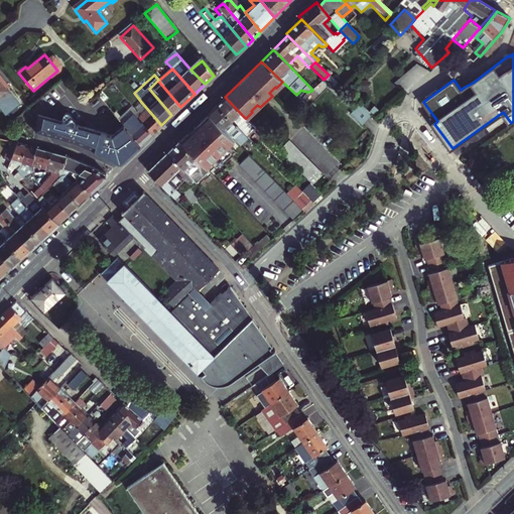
[(149,89),(171,115),(180,107),(158,81),(158,80),(149,89)]
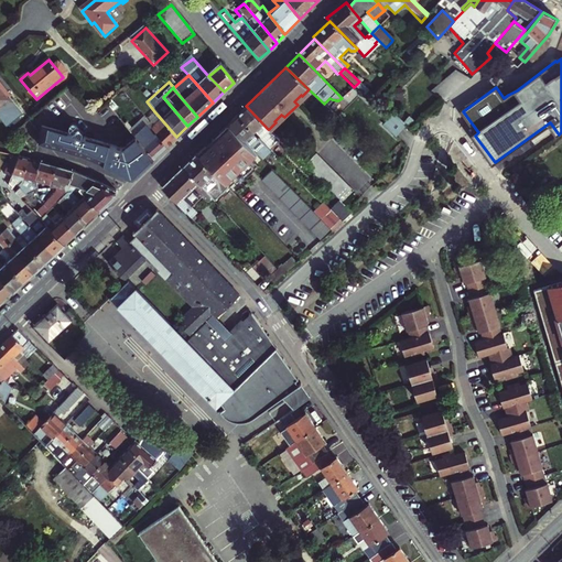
[(32,115),(23,103),(17,108),(26,119),(32,115)]
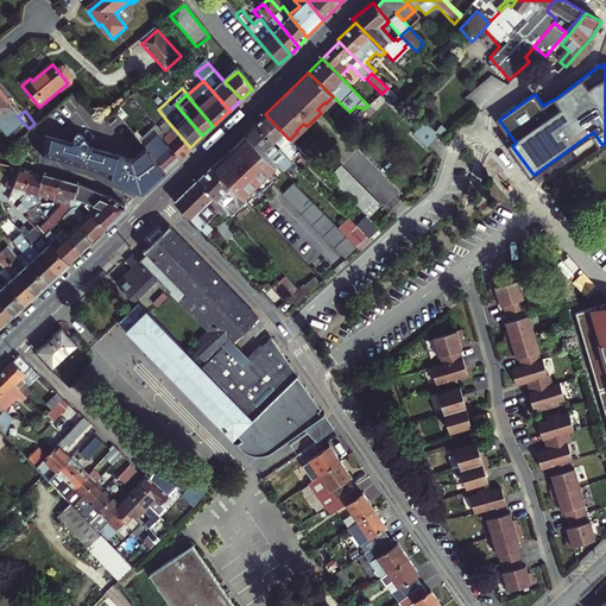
[(265,114),(256,122),(289,157),(294,151),(308,166),(311,162),(289,139),(265,114)]
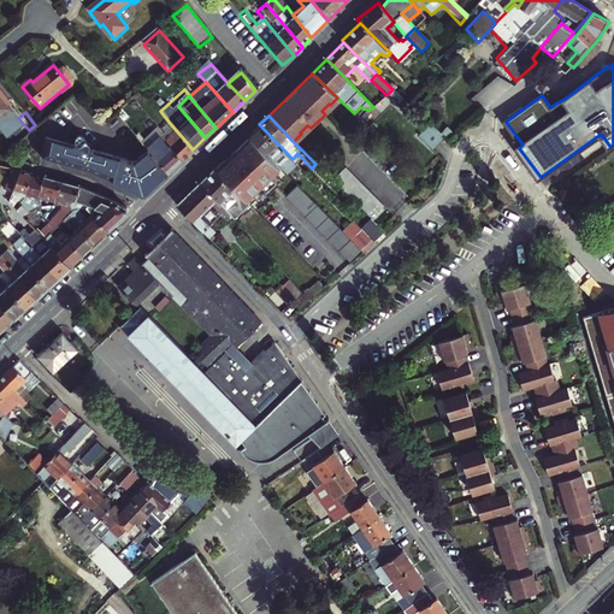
[(176,141),(170,146),(173,151),(172,152),(181,161),(193,149),(169,122),(163,127),(176,141)]
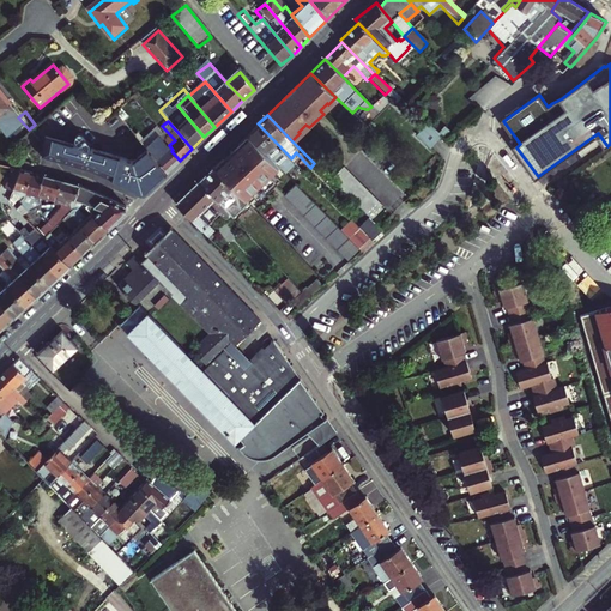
[(258,123),(248,134),(284,171),(286,174),(296,164),(291,158),(258,123)]
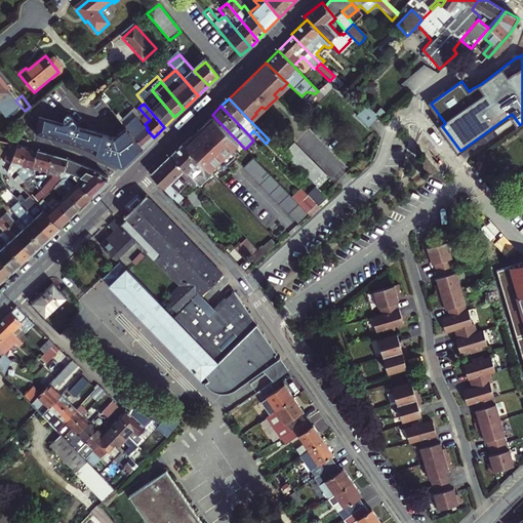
[(367,127),(376,118),(373,115),(364,106),(355,115),(367,127)]
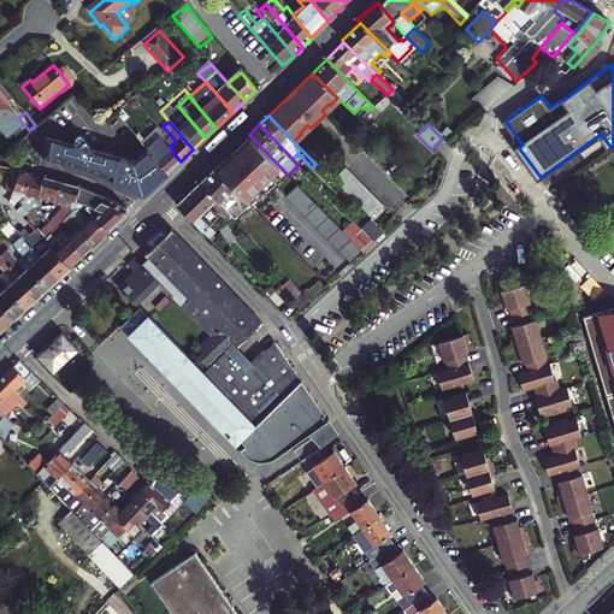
[(447,127),(443,130),(452,139),(455,135),(447,127)]
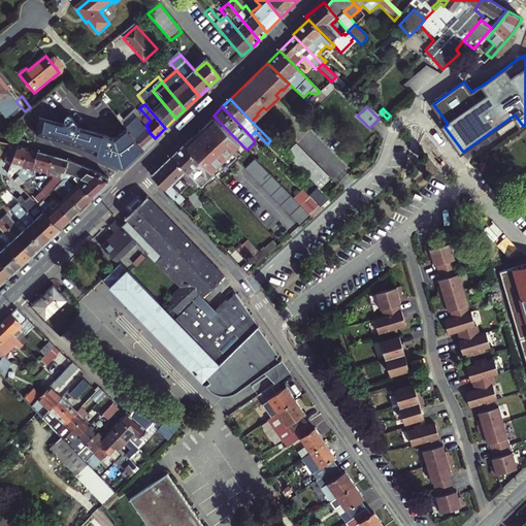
[(119,112),(114,117),(126,129),(143,150),(149,144),(155,138),(148,130),(149,129),(145,125),(143,123),(145,121),(137,111),(126,121),(119,112)]
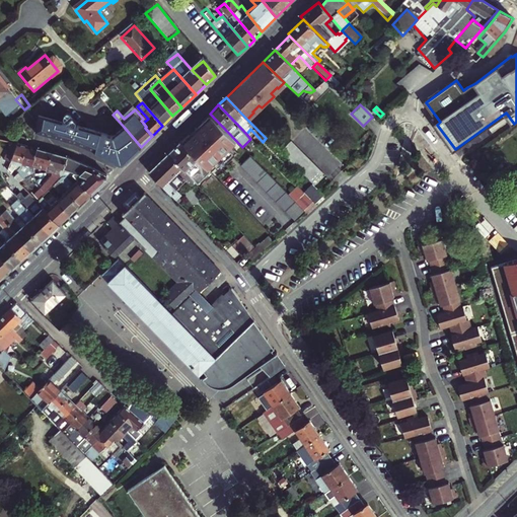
[(376,121),(380,117),(373,109),(369,114),(372,117),(376,121)]
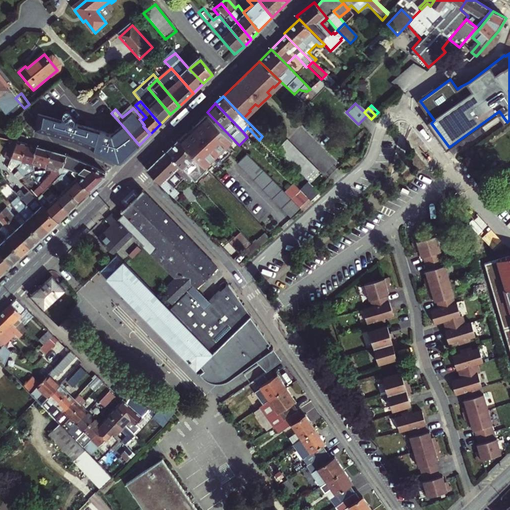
[(194,129),(194,130),(189,134),(186,131),(178,140),(203,167),(211,160),(215,162),(228,151),(233,146),(237,143),(207,112),(198,120),(201,123),(201,128),(200,128),(199,128),(198,128),(197,128),(196,129),(194,129)]
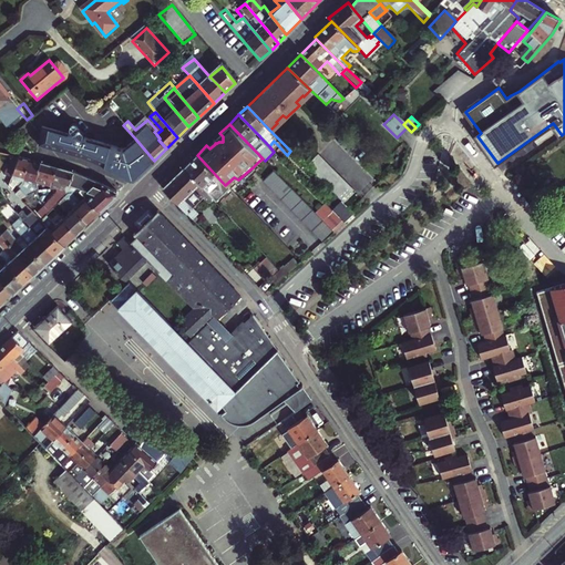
[(154,161),(135,139),(123,150),(40,130),(36,147),(76,158),(102,168),(129,181),(134,181),(154,161)]
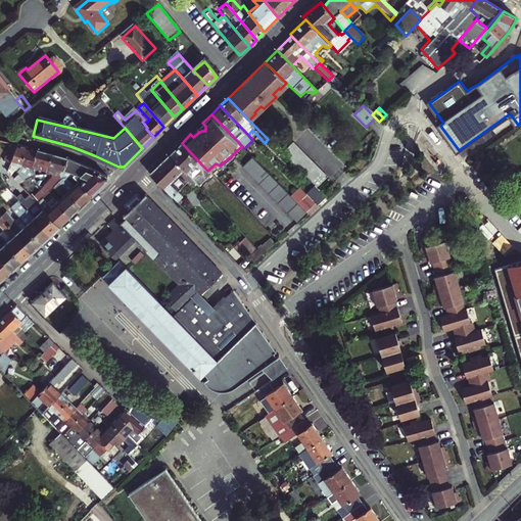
[(205,126),(202,123),(190,134),(193,137),(198,133),(198,132),(200,132),(201,131),(202,131),(203,131),(204,131),(205,131),(205,126)]
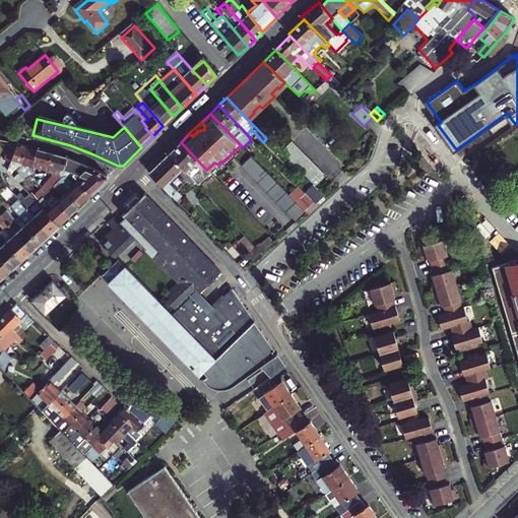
[(292,141),(280,152),(313,186),(315,188),(326,177),(292,141)]
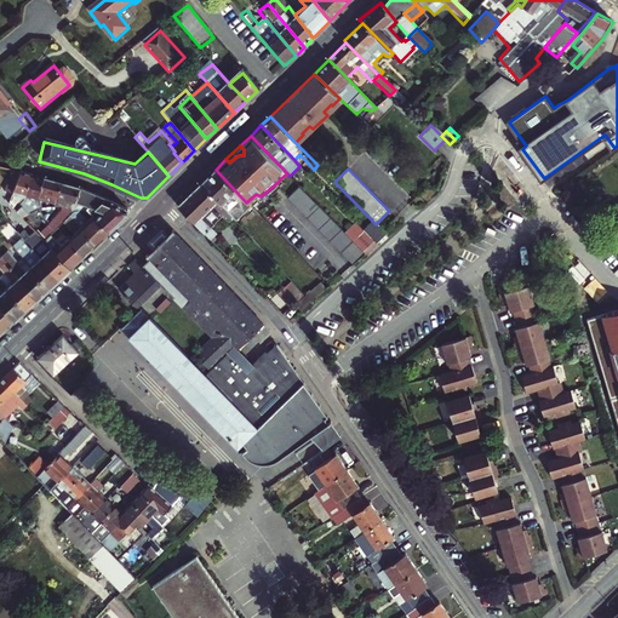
[(200,184),(235,222),(250,206),(246,202),(216,170),(200,184)]
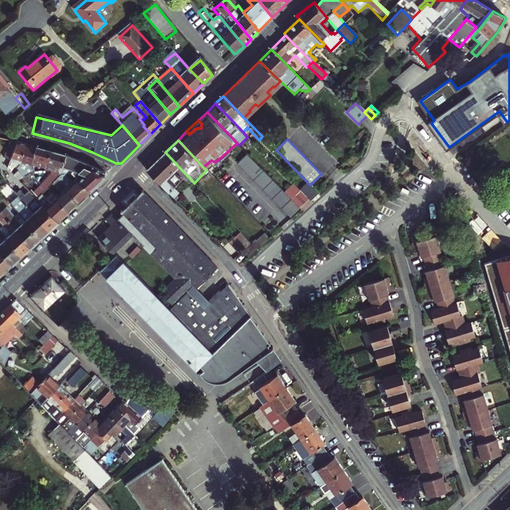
[(67,159),(12,143),(3,160),(20,165),(16,170),(18,172),(13,177),(17,181),(32,172),(31,168),(32,165),(47,169),(47,172),(50,172),(58,173),(64,169),(67,159)]
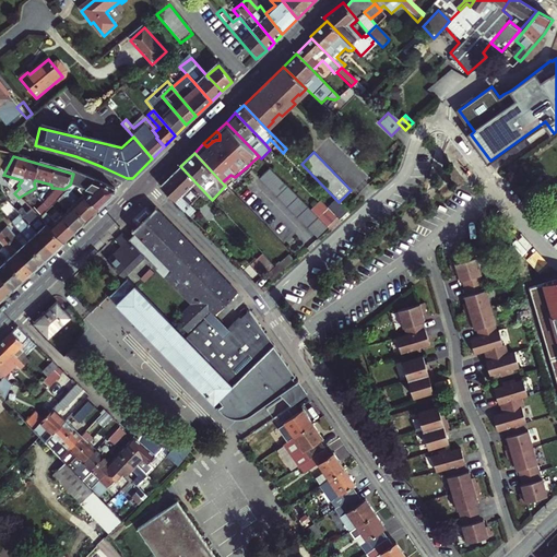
[(230,175),(222,182),(225,186),(229,182),(232,186),(258,163),(255,160),(249,165),(235,177),(230,175)]
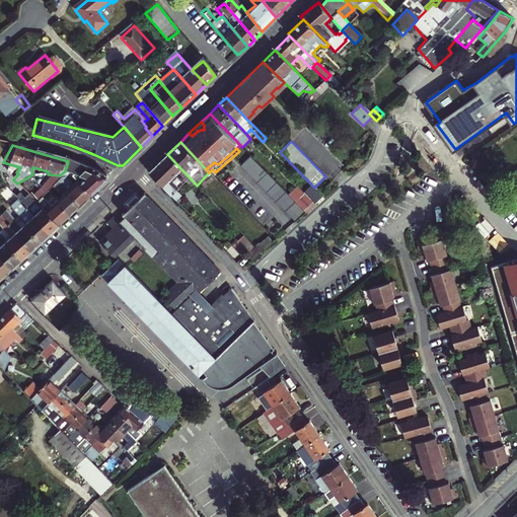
[(481,150),(473,154),(478,160),(485,155),(481,150)]
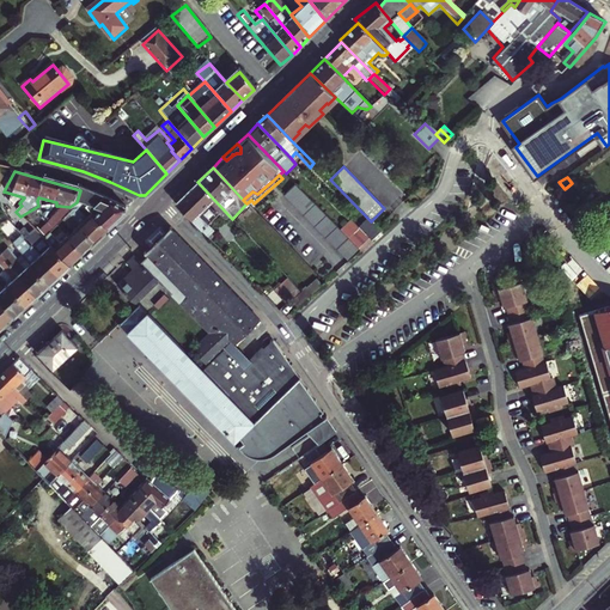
[(197,182),(175,203),(208,238),(212,235),(209,232),(212,231),(212,230),(223,220),(226,225),(232,219),(197,182)]
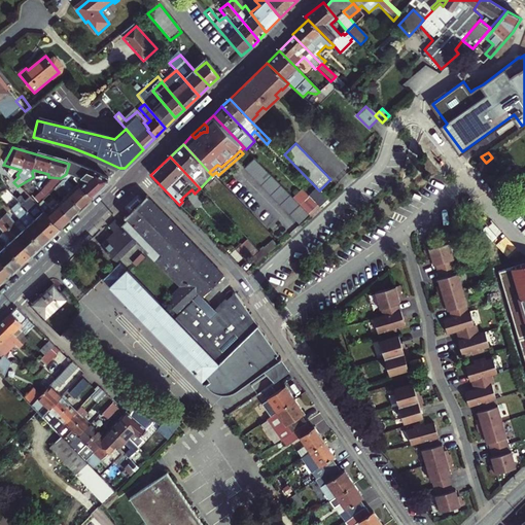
[(109,181),(69,164),(66,174),(60,178),(51,177),(51,181),(40,193),(41,193),(32,202),(37,208),(43,202),(55,190),(61,185),(65,182),(68,181),(74,178),(80,185),(94,200),(110,183),(109,181)]
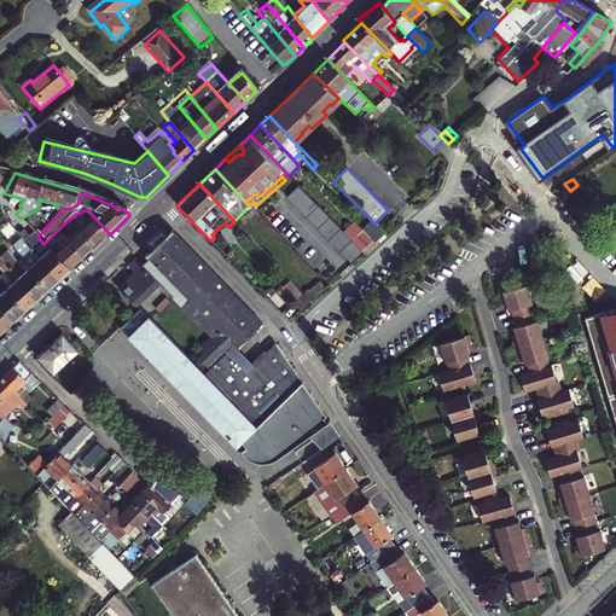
[(308,220),(350,263),(362,253),(304,192),(292,203),(308,220)]
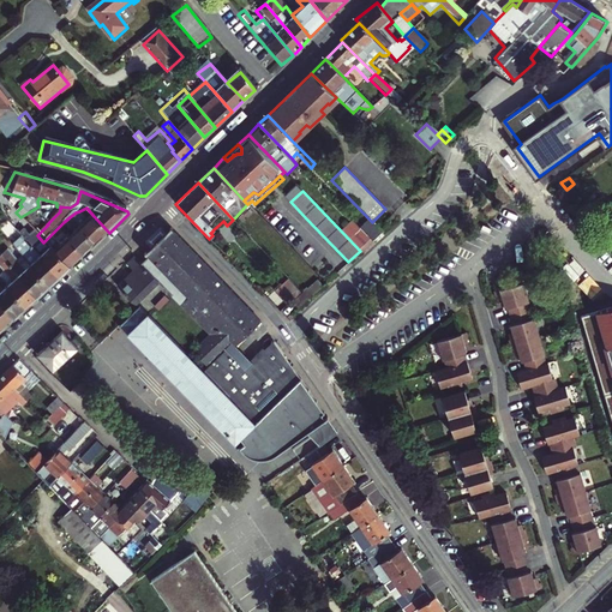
[(69,269),(109,233),(94,216),(88,220),(79,211),(76,213),(71,216),(64,222),(73,233),(71,237),(67,233),(65,235),(67,239),(60,246),(51,235),(43,243),(69,269)]
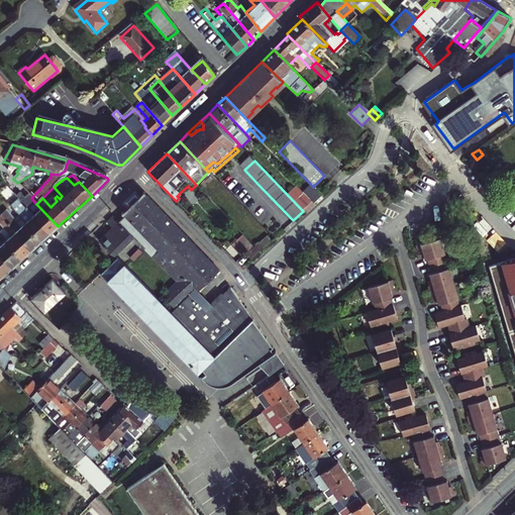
[(313,187),(311,185),(303,193),(313,204),(322,196),(313,187)]
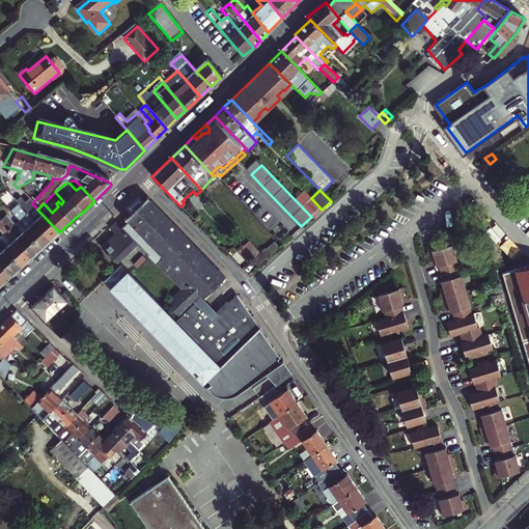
[(22,267),(59,232),(37,210),(32,203),(23,193),(15,200),(20,205),(10,214),(19,223),(16,226),(7,218),(0,223),(0,230),(4,237),(0,240),(7,249),(22,267)]
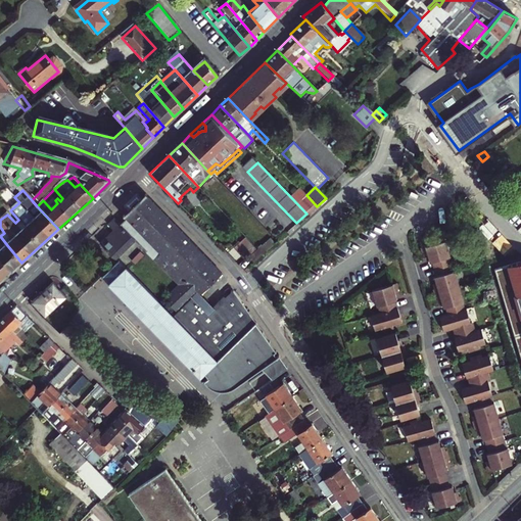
[(302,191),(293,199),(306,214),(308,215),(317,206),(306,195),(302,191)]
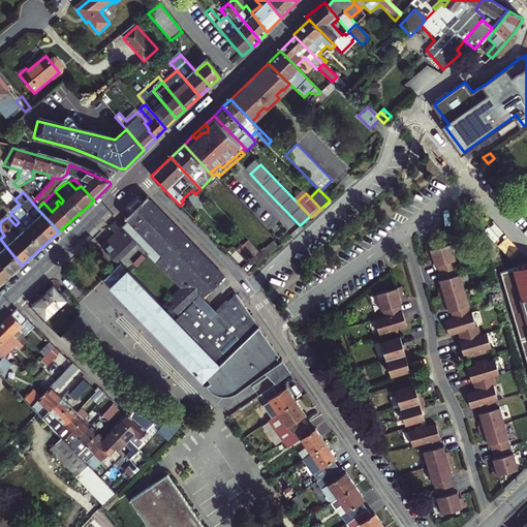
[(140,247),(143,250),(151,243),(190,284),(183,291),(192,302),(205,314),(215,305),(204,292),(223,274),(152,199),(130,220),(132,223),(124,230),(140,247)]
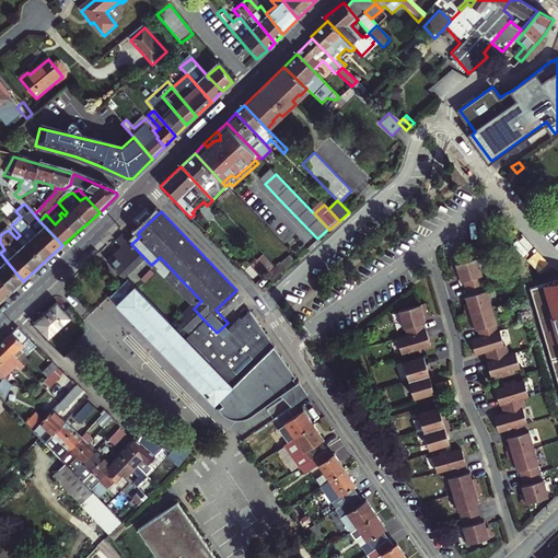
[(547,234),(557,245),(557,225),(547,234)]
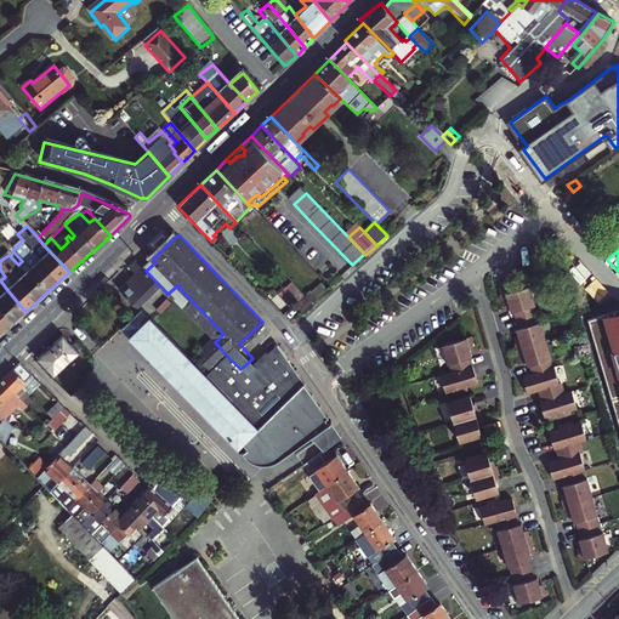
[(146,271),(140,263),(132,271),(140,279),(125,294),(141,312),(164,290),(146,271)]
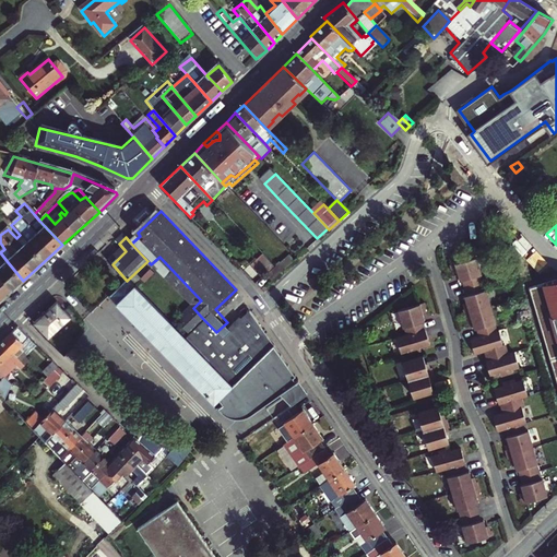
[(248,265),(259,277),(273,265),(261,252),(248,265)]
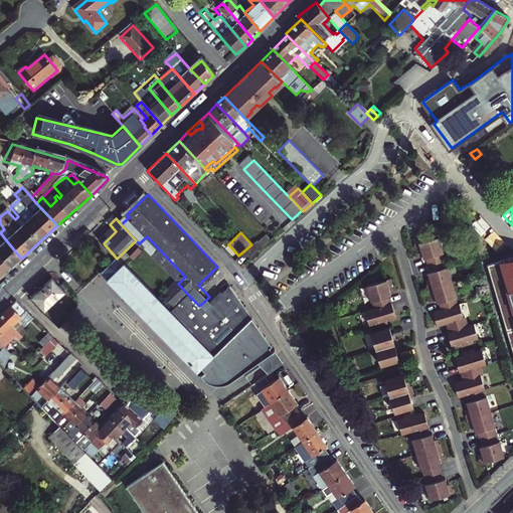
[(448,322),(451,332),(453,332),(456,344),(467,341),(468,345),(476,342),(475,339),(481,337),(477,321),(471,323),(469,316),(467,316),(462,301),(461,302),(441,232),(415,238),(417,243),(418,243),(419,247),(421,247),(422,253),(426,252),(431,268),(429,268),(431,276),(429,276),(430,282),(429,282),(430,285),(431,289),(432,289),(434,295),(437,294),(438,300),(441,299),(443,307),(435,309),(439,325),(448,322)]
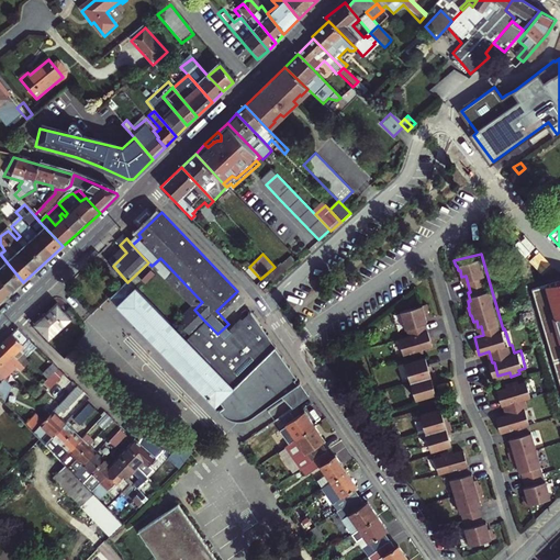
[(277,268),(281,275),(294,262),(289,257),(277,268)]
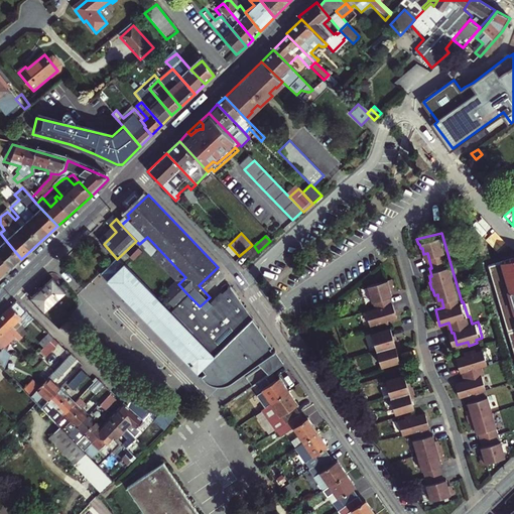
[(0,270),(4,275),(21,259),(7,242),(4,244),(0,239),(0,270)]
